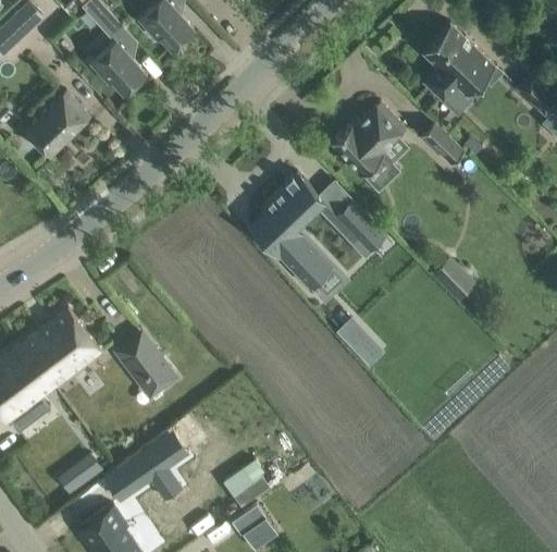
[(78,0),(84,5),(82,8),(101,29),(114,44),(89,66),(100,77),(102,75),(108,81),(111,84),(122,97),(146,75),(133,61),(126,54),(136,45),(137,44),(122,27),(114,17),(97,0),(78,0)]
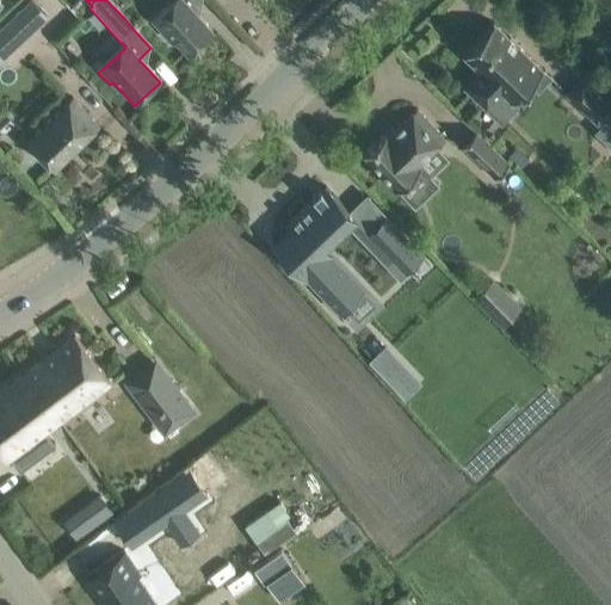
[(178,0),(152,25),(162,37),(166,35),(187,57),(213,35),(191,11),(203,0),(178,0)]
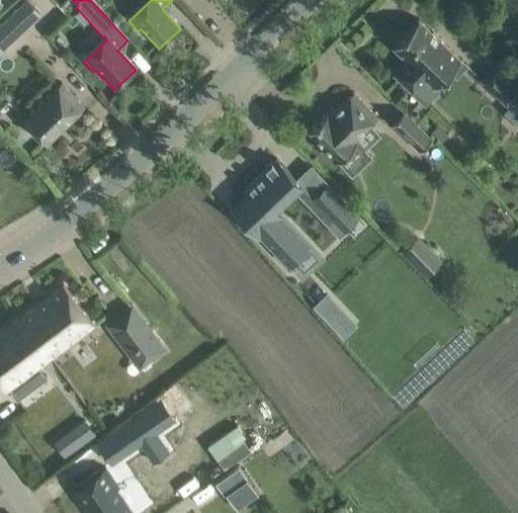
[(25,2),(0,25),(0,54),(39,17),(25,2)]
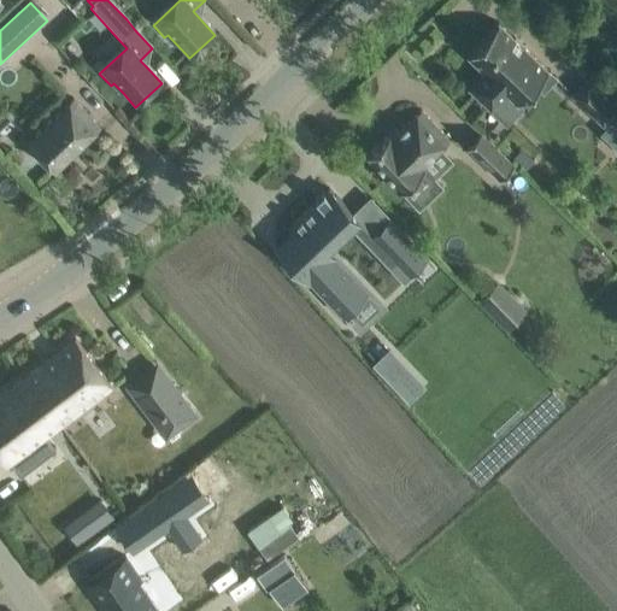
[(548,75),(499,27),(468,59),(485,76),(468,93),(491,115),(509,95),(519,105),(548,75)]
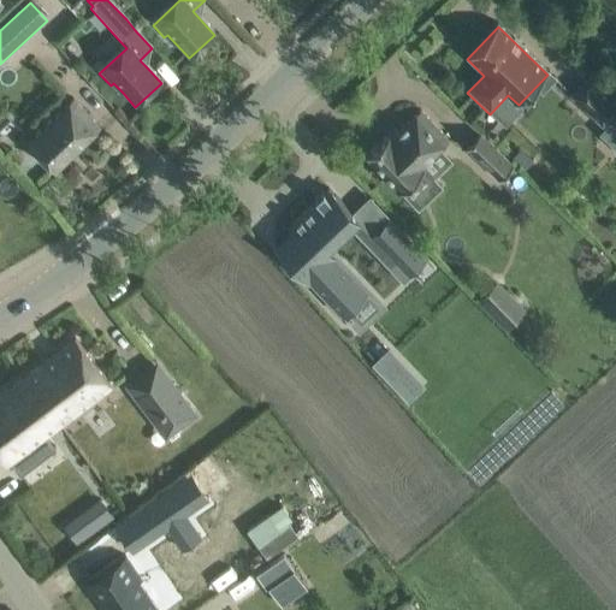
[(61,55),(72,67),(86,55),(73,43),(61,55)]
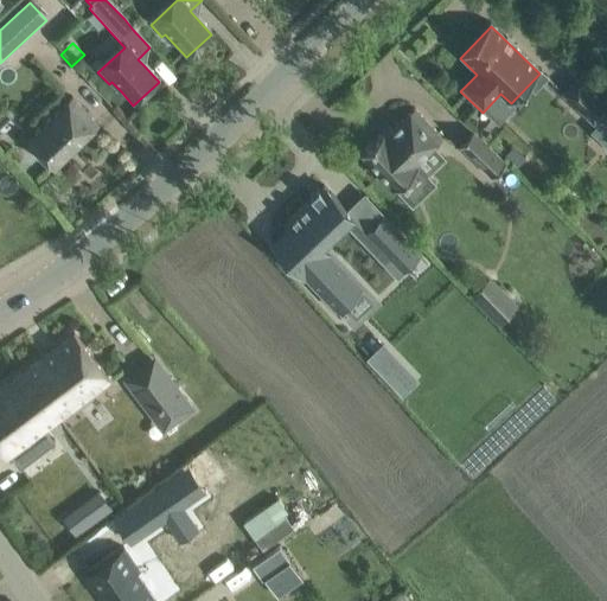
[(606,108),(577,81),(561,97),(594,128),(606,114),(606,108)]
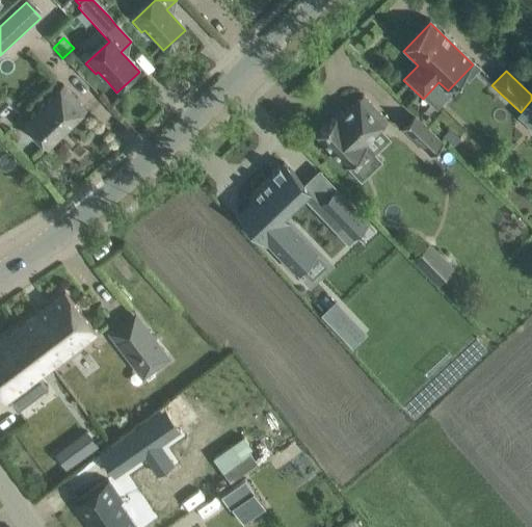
[(24,126),(32,135),(47,151),(86,113),(72,98),(62,88),(24,126)]
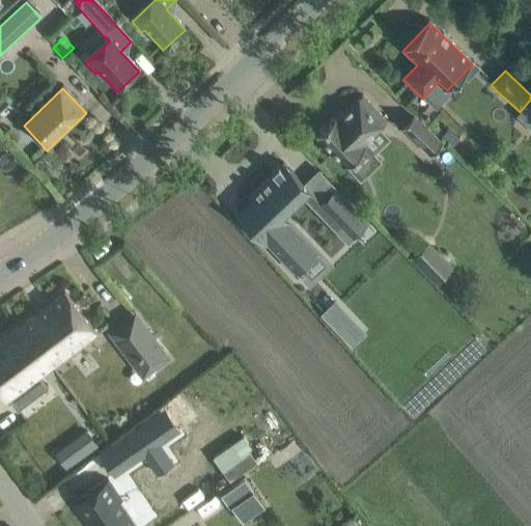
[(387,125),(362,99),(338,120),(336,118),(315,137),(345,169),(366,149),(363,147),(387,125)]
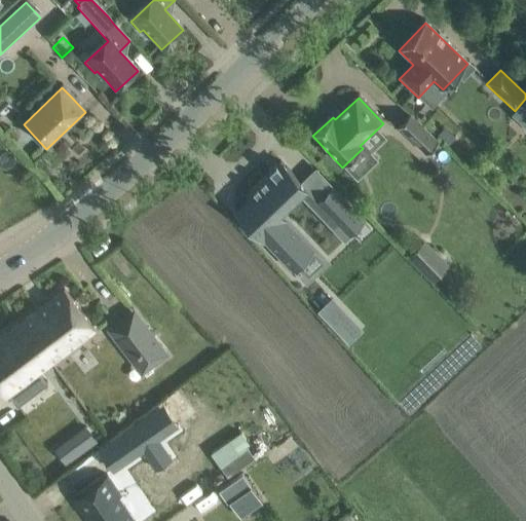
[(410,117),(398,129),(426,157),(438,145),(410,117)]
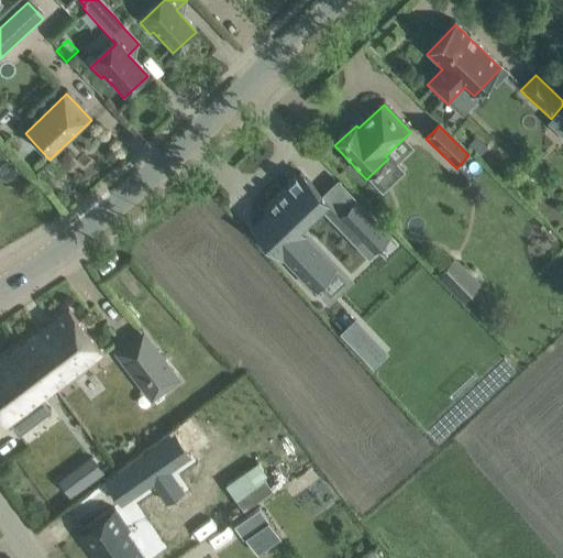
[(312,288),(313,287),(312,287),(332,269),(316,251),(317,251),(309,243),(308,243),(297,231),(320,209),(366,258),(371,253),(372,253),(388,238),(356,204),(341,218),(323,200),(321,198),(300,176),(296,179),(295,178),(288,185),(289,187),(264,211),(267,214),(252,229),(282,260),(283,259),(285,262),(306,284),(311,290),(312,288)]
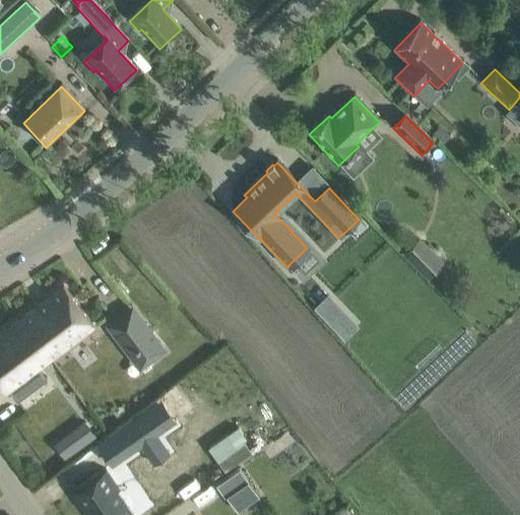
[(435,257),(419,272),(427,280),(443,265),(435,257)]
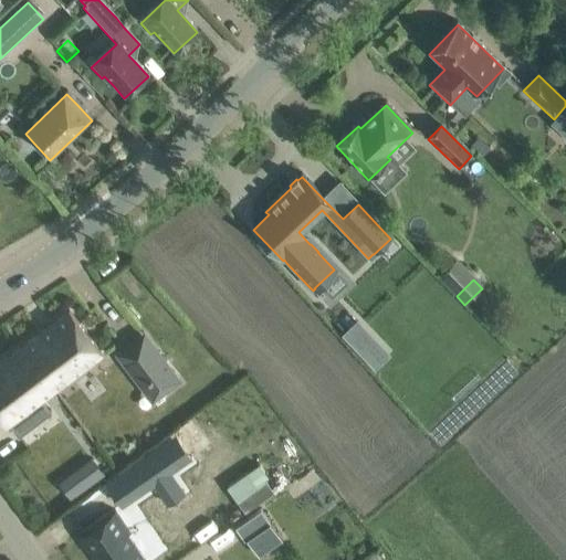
[(69,314),(0,365),(0,421),(4,428),(8,426),(18,440),(35,426),(41,423),(30,409),(101,356),(82,331),(69,314)]
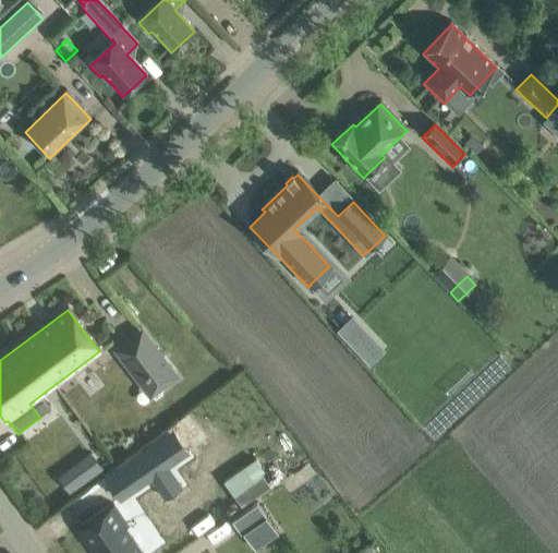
[(158,385),(174,373),(153,345),(126,364),(135,376),(146,369),(158,385)]
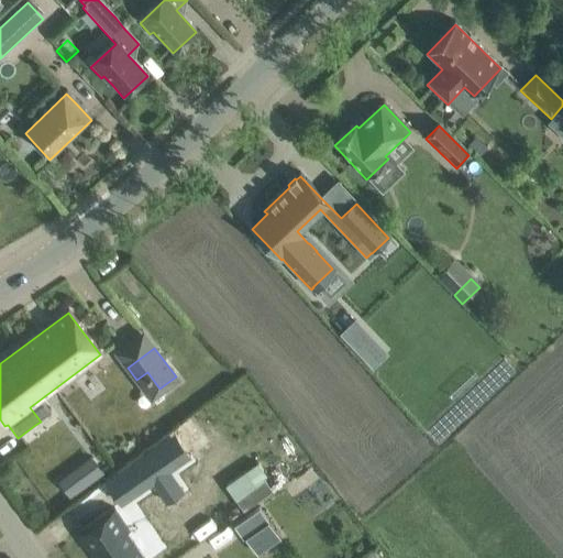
[(157,449),(107,484),(123,507),(174,472),(157,449)]
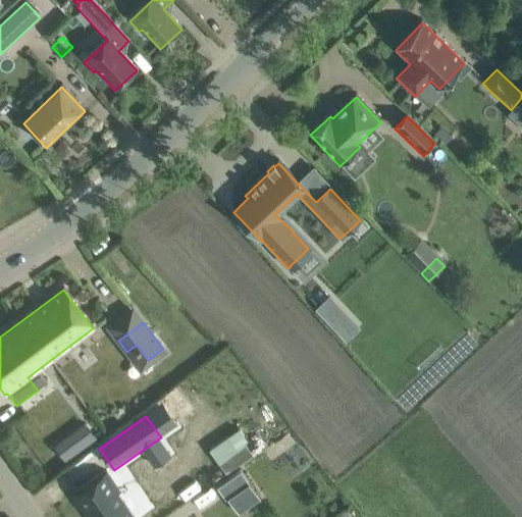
[(86,430),(68,443),(77,454),(94,442),(86,430)]
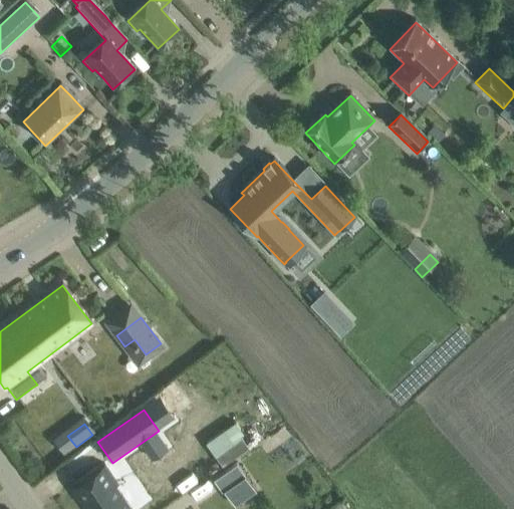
[(241,440),(214,458),(222,470),(248,451),(241,440)]
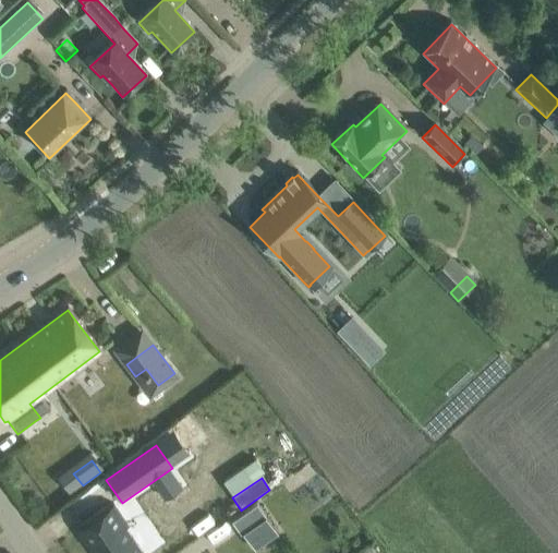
[(113,507),(76,533),(91,552),(94,552),(140,552),(124,530),(128,528),(113,507)]
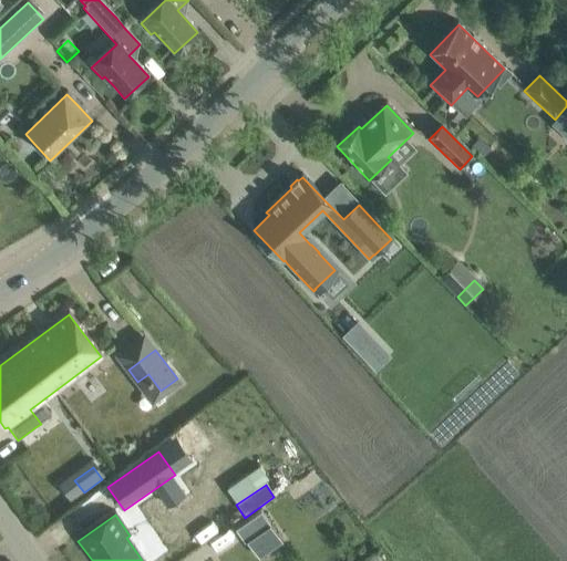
[(260,515),(236,532),(245,544),(246,543),(258,536),(270,527),(260,515)]
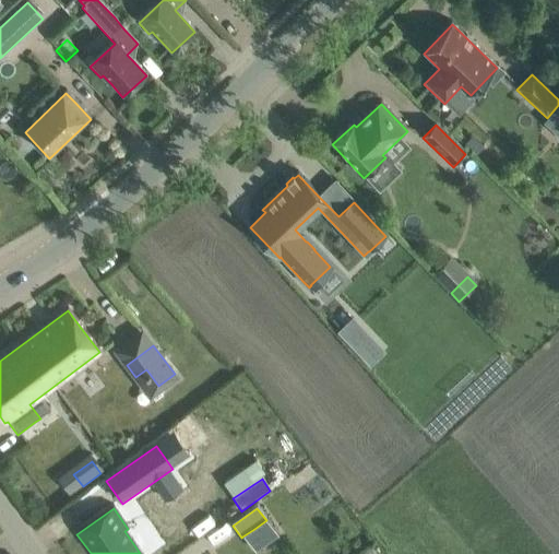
[(254,529),(242,537),(253,553),(256,553),(277,538),(266,520),(254,529)]
